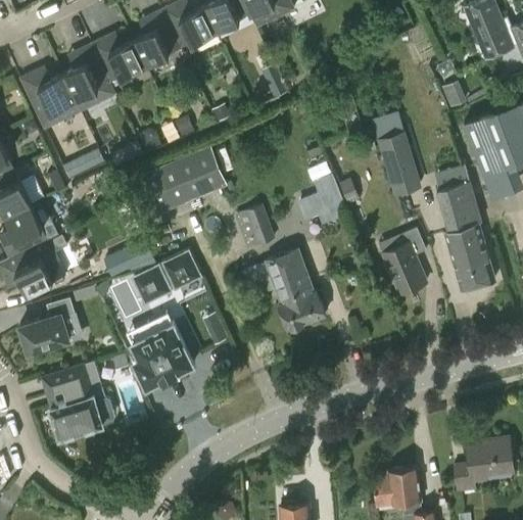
[(186,0),(183,0),(161,10),(180,49),(192,43),(192,44),(216,32),(203,6),(192,11),(186,0)]
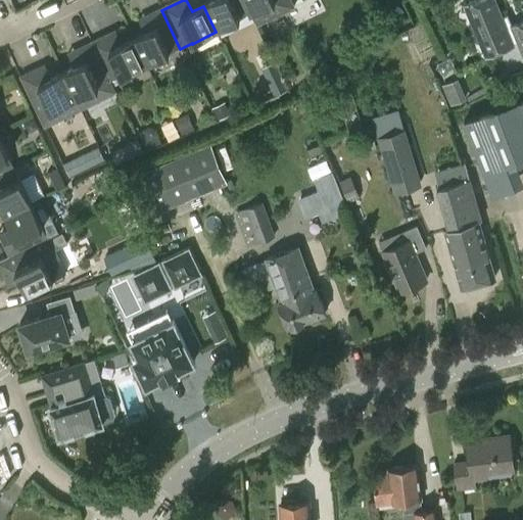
[(216,32),(239,20),(250,14),(244,0),(214,0),(215,1),(203,6),(216,32)]
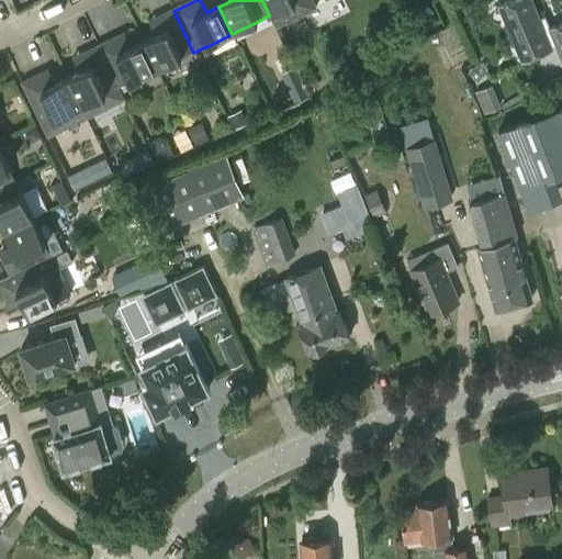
[(262,0),(269,15),(277,30),(315,11),(315,10),(310,0),(262,0)]
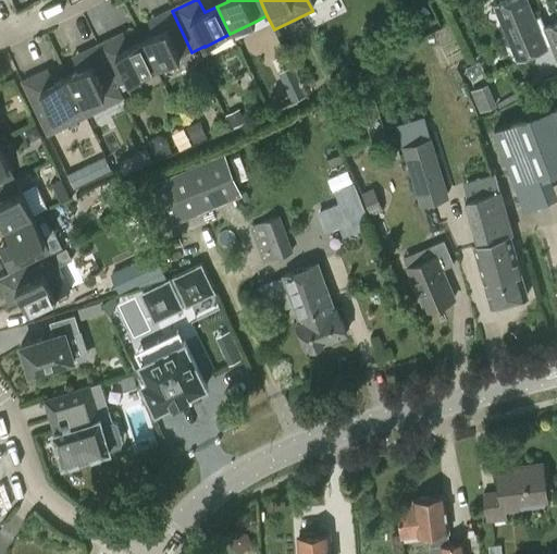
[(546,51),(546,50),(551,48),(556,62),(556,25),(540,34),(524,0),(516,0),(494,9),(518,63),(546,51)]
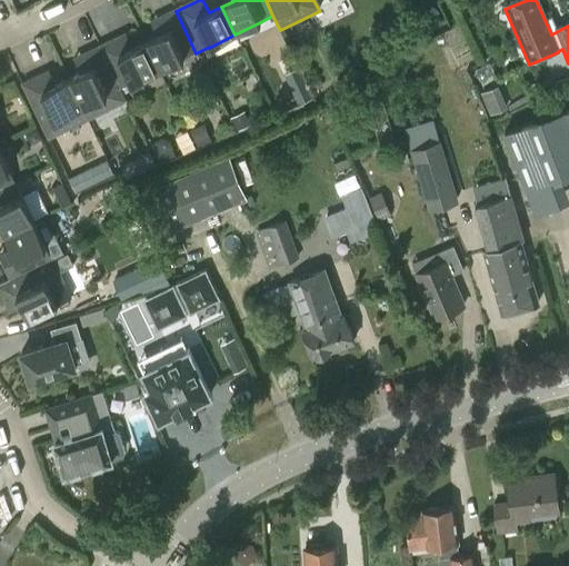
[(176,11),(150,23),(157,38),(145,43),(158,72),(185,59),(183,59),(196,53),(176,11)]
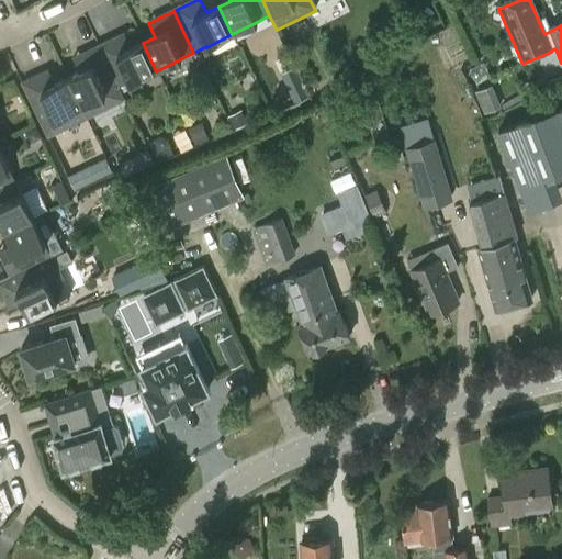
[(124,35),(98,48),(119,89),(131,84),(156,71),(143,43),(131,49),(124,35)]
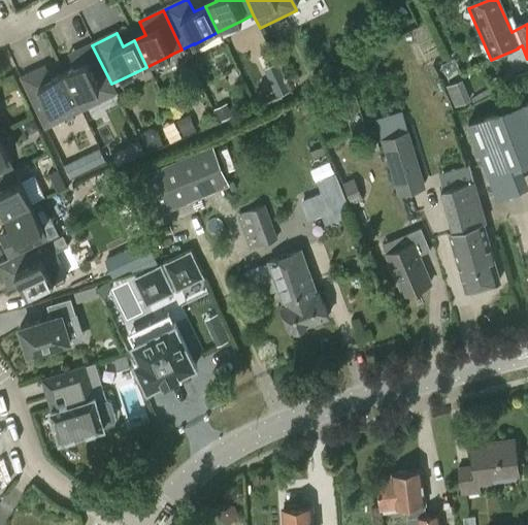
[(74,69),(63,75),(81,112),(81,113),(117,96),(111,84),(92,45),(68,57),(74,69)]
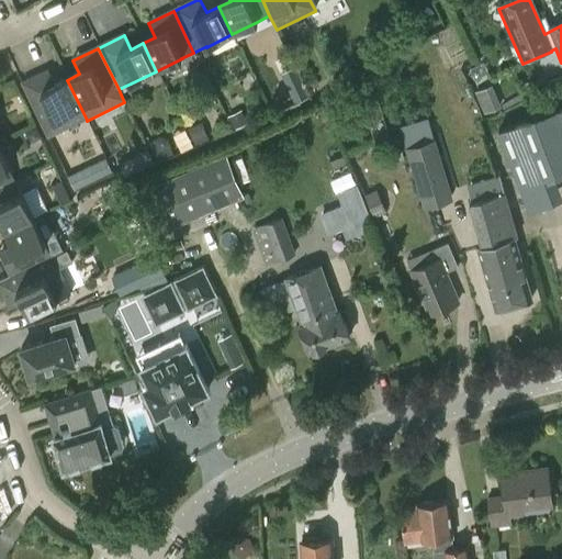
[(87,120),(67,80),(55,86),(48,73),(22,85),(42,126),(47,140),(87,121),(87,120)]
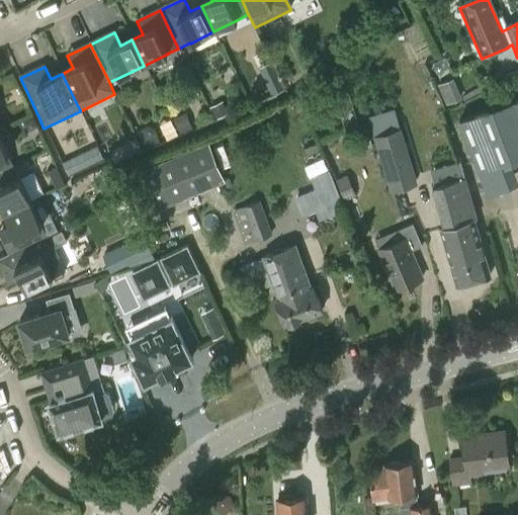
[(278,93),(278,68),(267,68),(267,93),(278,93)]
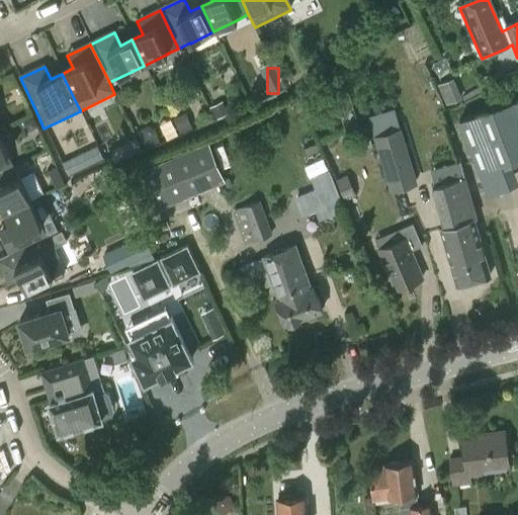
[(453,81),(439,86),(446,105),(459,100),(453,81)]
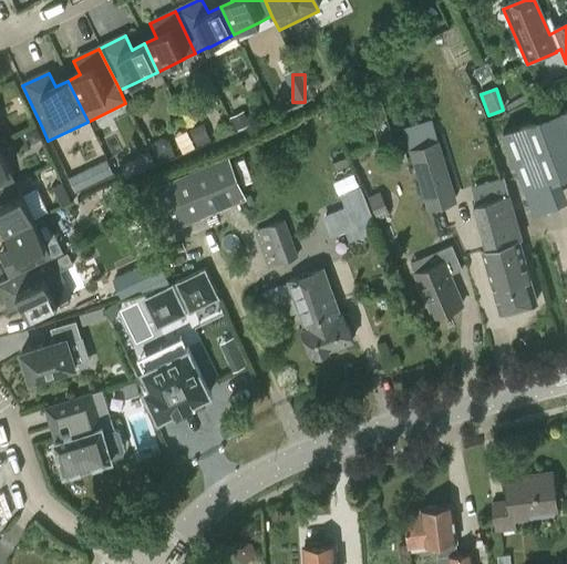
[(566,109),(501,135),(533,217),(566,204),(566,201),(560,182),(563,181),(566,180),(566,109)]
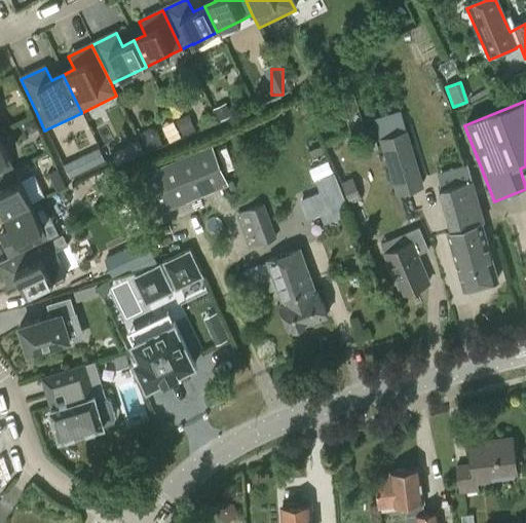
[(397,197),(423,189),(406,133),(400,111),(374,118),(380,141),(378,141),(397,197)]
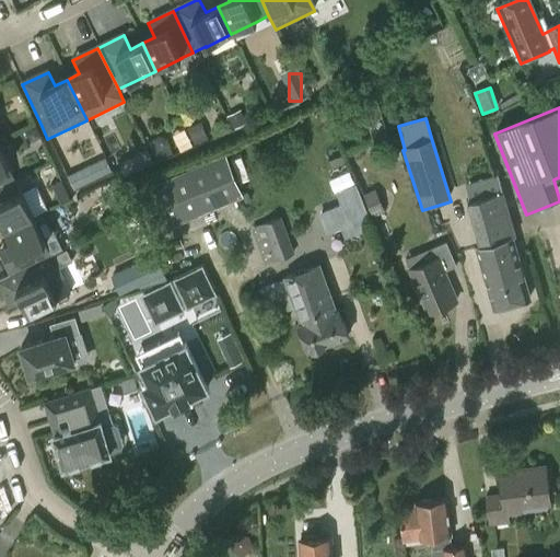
[(0,188),(14,182),(9,170),(0,149),(0,188)]
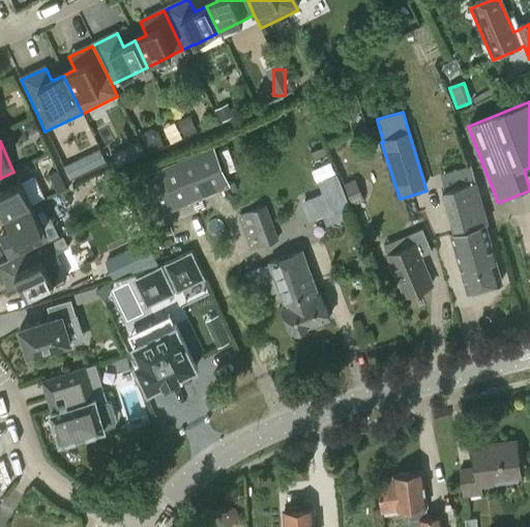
[(141,221),(230,186),(215,149),(142,177),(146,188),(130,195),(141,221)]
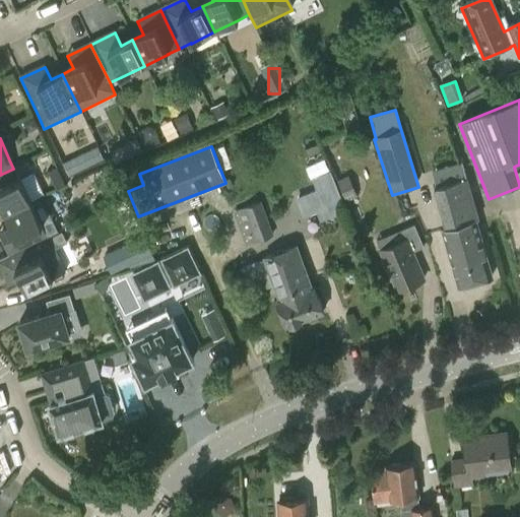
[(68,177),(102,160),(96,149),(63,166),(68,177)]
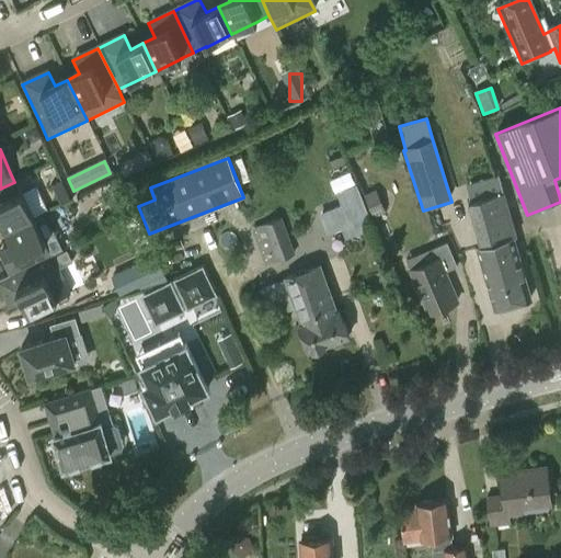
[(531,300),(513,240),(517,239),(504,195),(497,177),(465,185),(471,205),(467,205),(480,249),(477,250),(494,311),(531,300)]
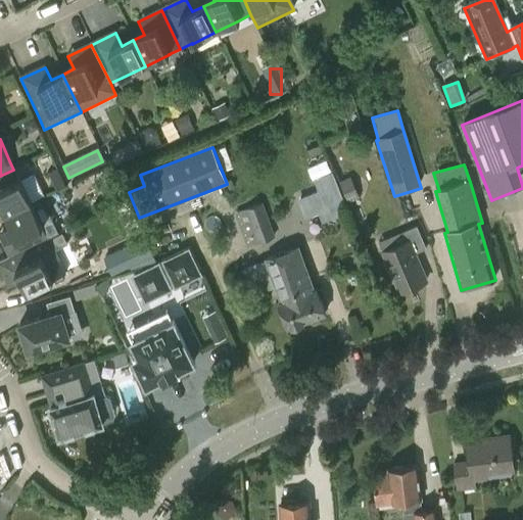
[(19,181),(13,170),(0,176),(0,206),(5,218),(31,205),(19,181)]
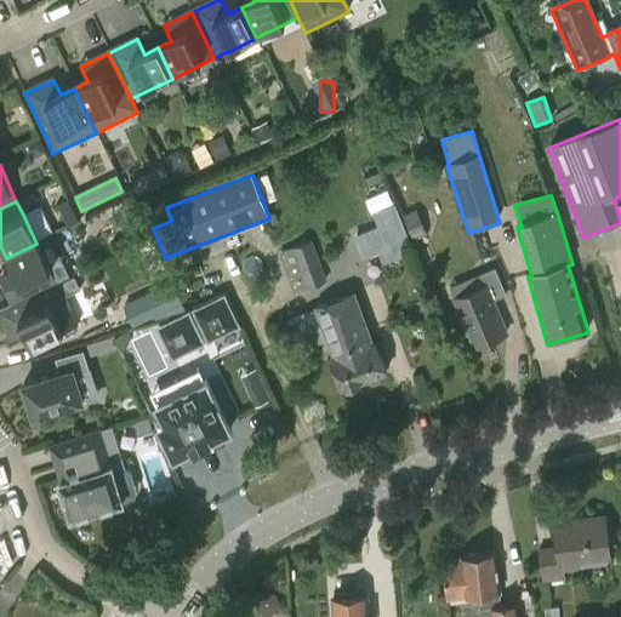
[(67,201),(57,206),(67,227),(77,222),(67,201)]
